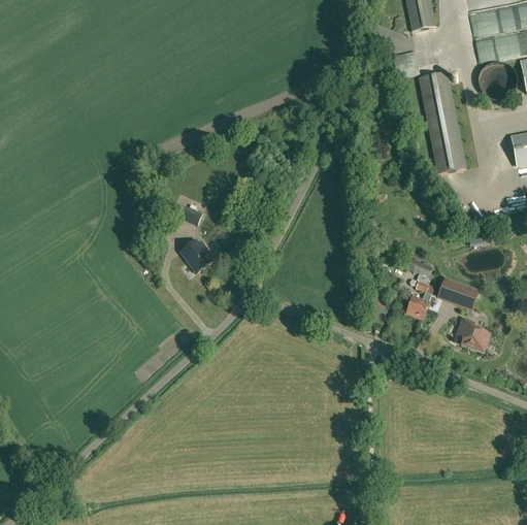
[(405,0),(412,30),(434,26),(429,0),(405,0)]
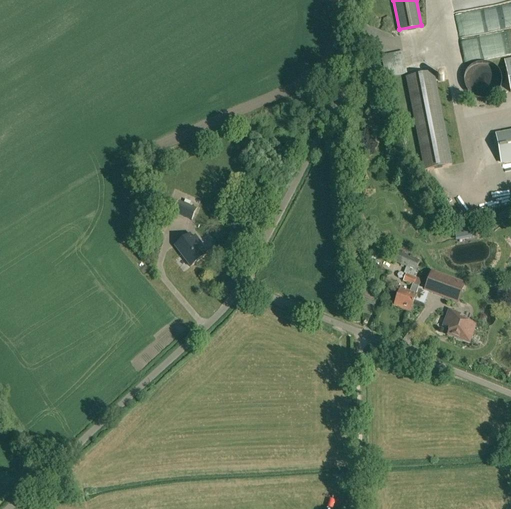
[(463,74),(463,76),(463,79),(463,82),(464,84),(465,87),(466,89),(468,91),(469,92),(471,93),(475,95),(477,96),(479,97),(482,97),(484,97),(487,96),(489,95),(491,94),(494,92),(496,91),(497,89),(498,86),(499,84),(500,82),(501,78),(500,75),(499,71),(497,67),(495,65),(492,62),(490,61),(486,60),(484,59),(482,59),(480,59),(478,60),(476,60),(474,61),(470,63),(467,66),(466,68),(464,72),(463,74)]
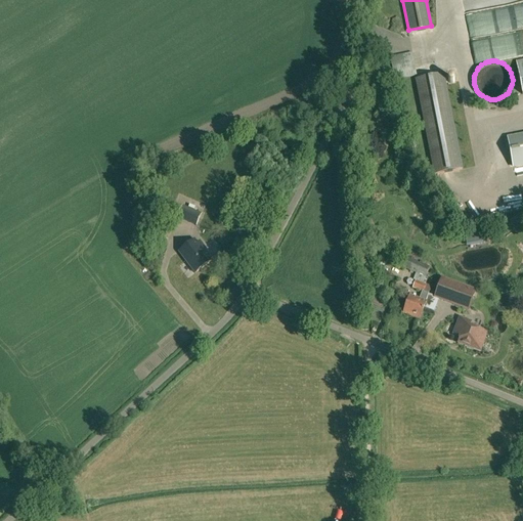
[(416,77),(434,172),(462,167),(442,72),(416,77)]
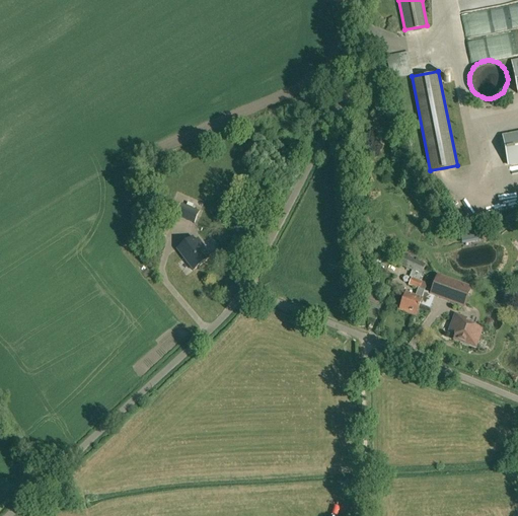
[(517,130),(502,134),(507,162),(517,159),(517,130)]
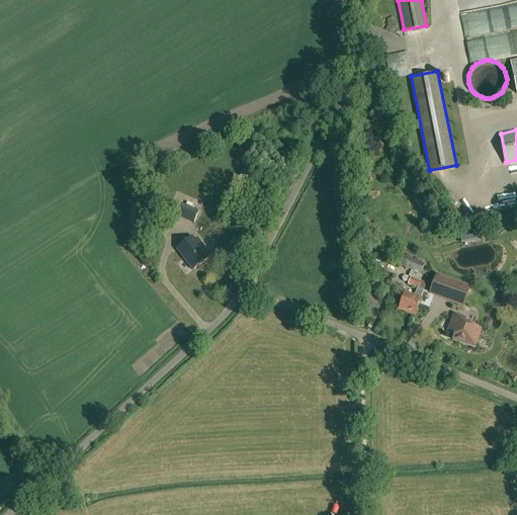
[(174,212),(193,221),(197,209),(179,201),(174,212)]
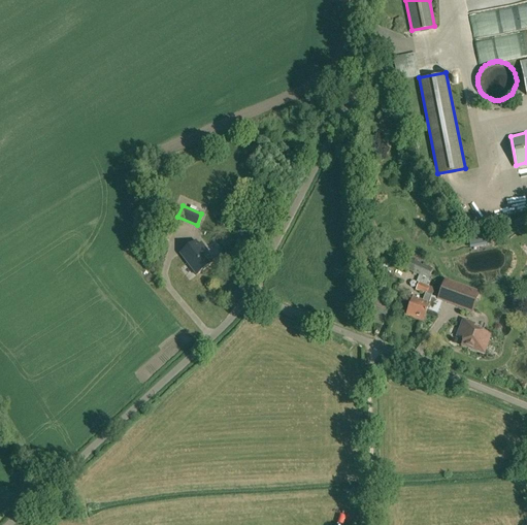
[(486,229),(466,234),(469,244),(489,239),(486,229)]
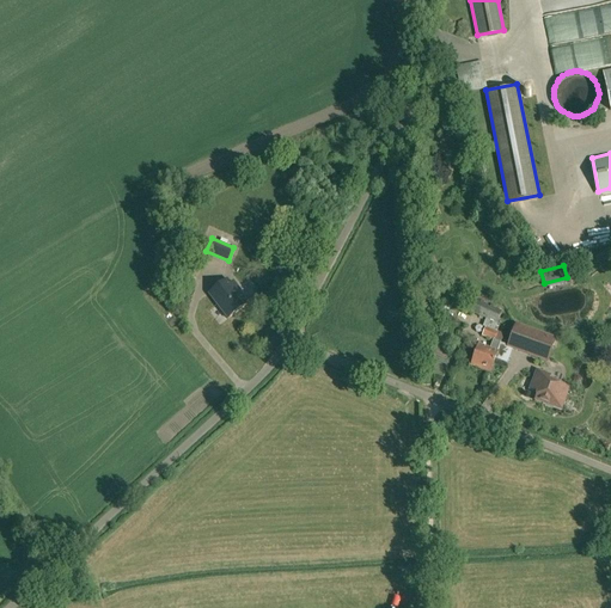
[(226,277),(208,290),(226,315),(245,302),(243,298),(245,295),(238,287),(236,288),(226,277)]
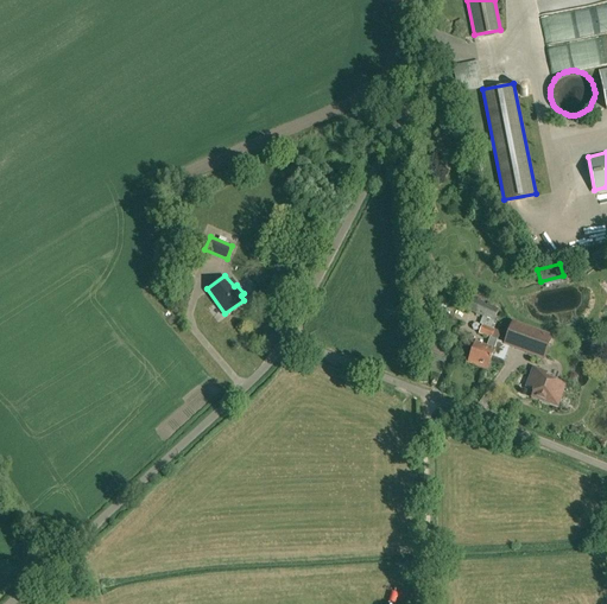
[(467,307),(493,318),(497,307),(470,297),(467,307)]
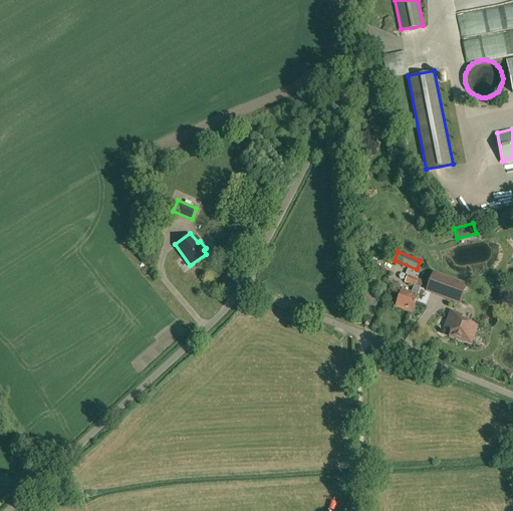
[(433,271),(426,288),(459,301),(465,284),(433,271)]
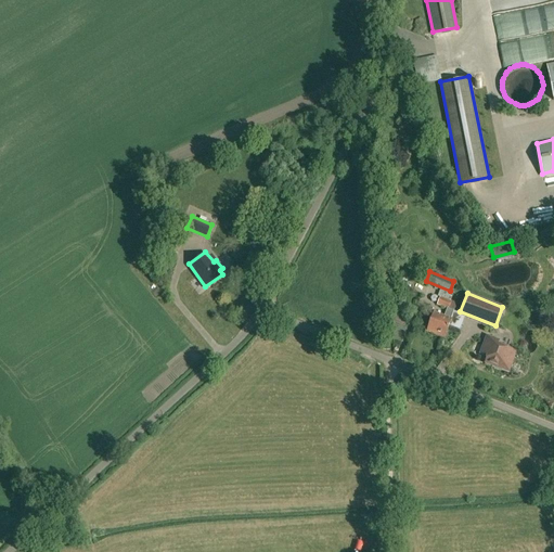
[(447,306),(448,306),(451,299),(439,294),(436,302),(447,306)]
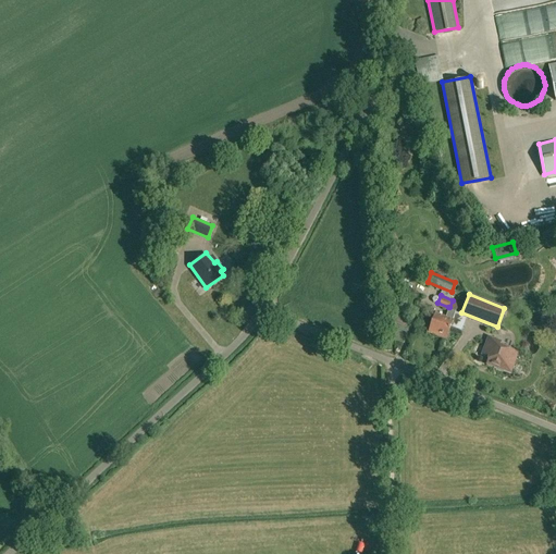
[(448,307),(445,315),(434,310),(427,330),(444,336),(455,309),(449,307),(448,307)]
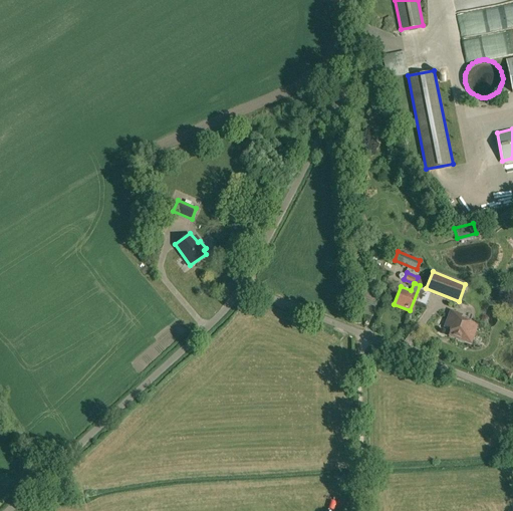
[(450,309),(444,325),(450,328),(448,334),(470,343),(477,325),(459,318),(461,313),(450,309)]
